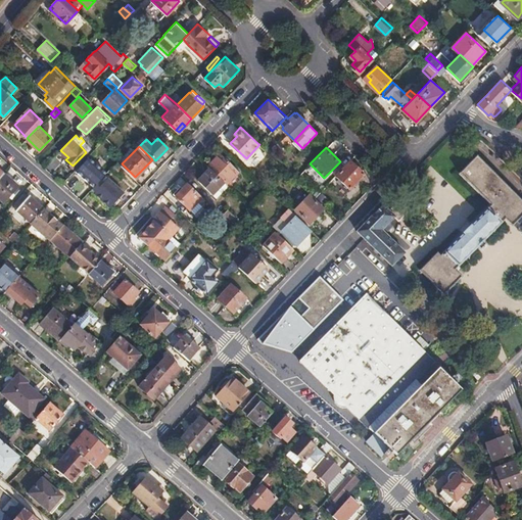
[(220,152),(207,166),(209,168),(224,182),(226,184),(238,171),(220,152)]
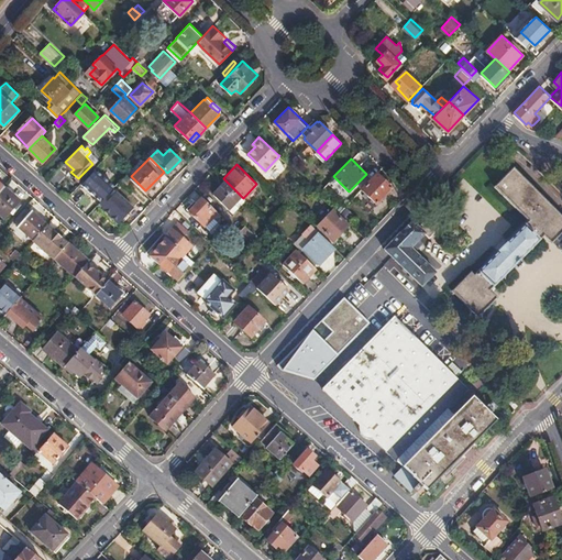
[(472,270),(453,289),(478,315),(497,296),(489,288),(518,261),(544,234),(552,241),(561,230),(561,215),(514,166),(495,185),(529,219),(475,274),(472,270)]
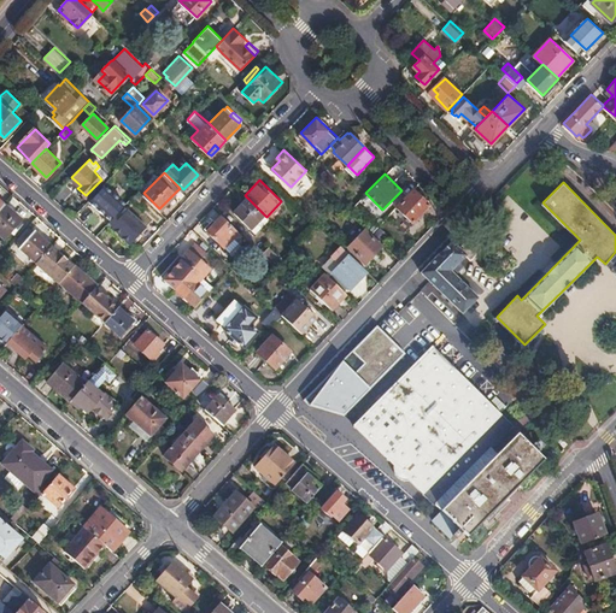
[(106,186),(92,200),(106,214),(111,208),(113,211),(123,201),(106,186)]
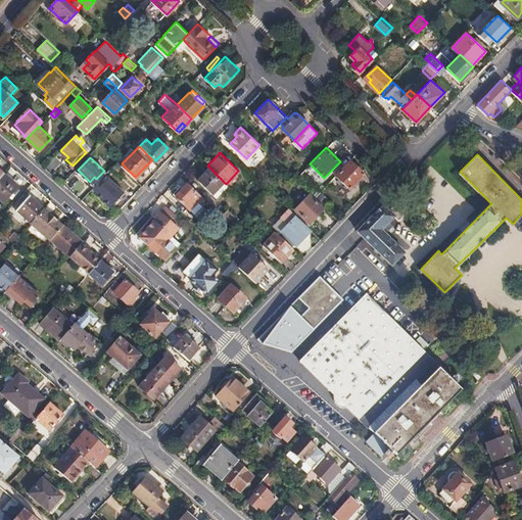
[(350,158),(336,174),(350,187),(365,173),(350,158)]
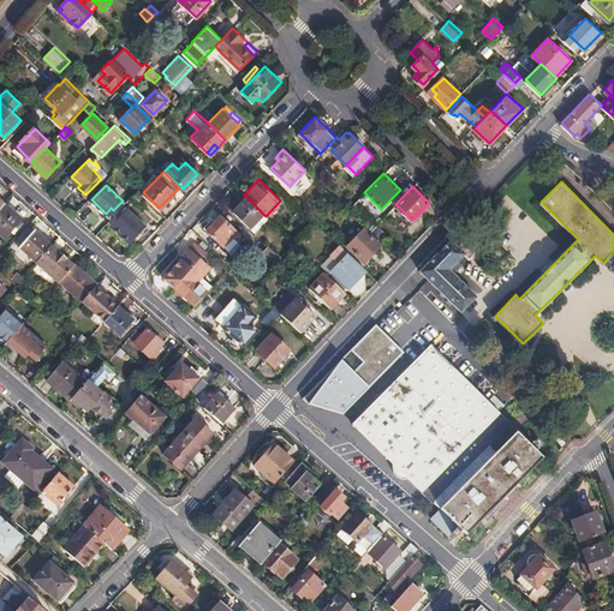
[(138,187),(131,196),(144,207),(150,199),(143,192),(138,187)]
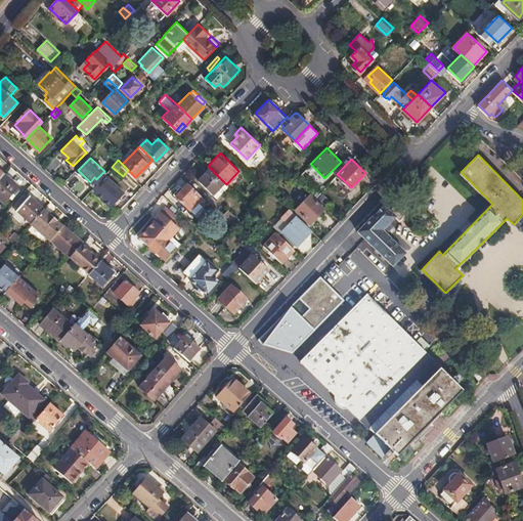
[(224,182),(210,168),(200,179),(213,193),(224,182)]
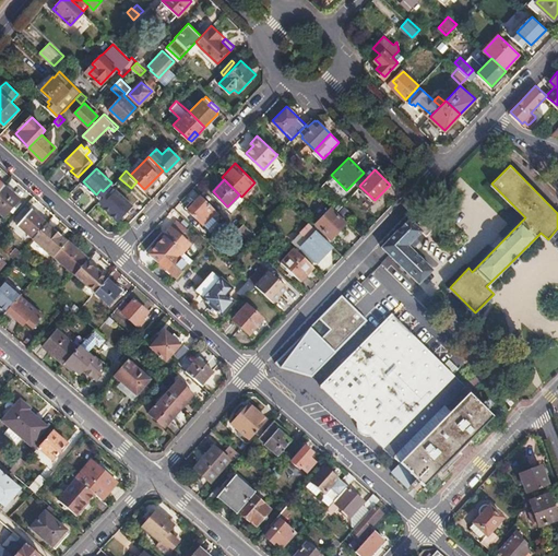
[(20,197),(4,184),(0,188),(0,209),(6,213),(20,197)]
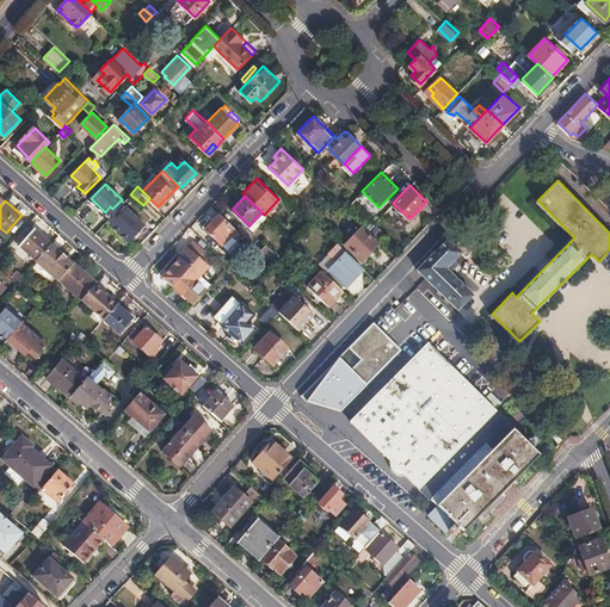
[(124,205),(112,218),(116,221),(112,223),(128,237),(142,222),(124,205)]
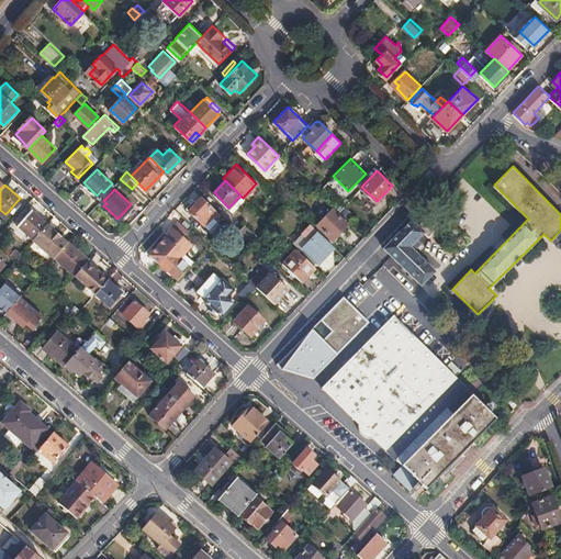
[(217,211),(202,196),(197,201),(194,199),(187,208),(204,224),(213,215),(217,211)]
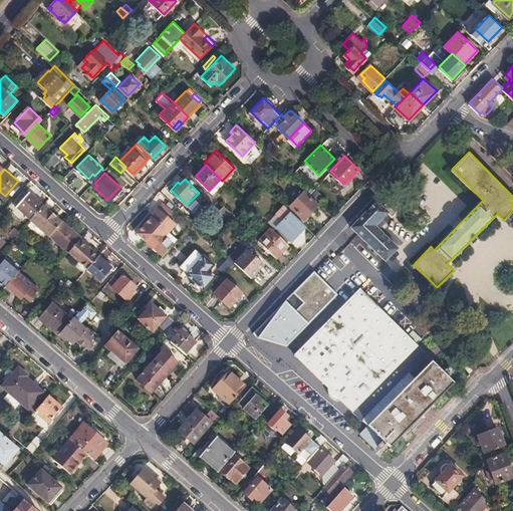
[(24,188),(13,200),(17,204),(28,191),(24,188)]
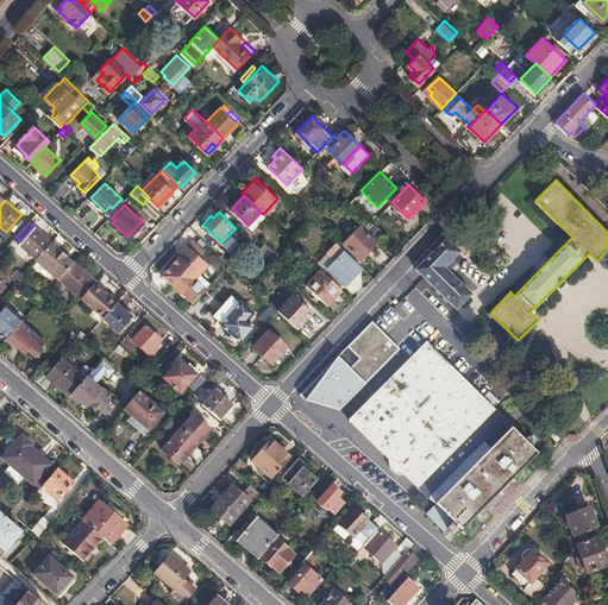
[(19,243),(36,257),(51,239),(35,225),(33,226),(20,241),(19,243)]
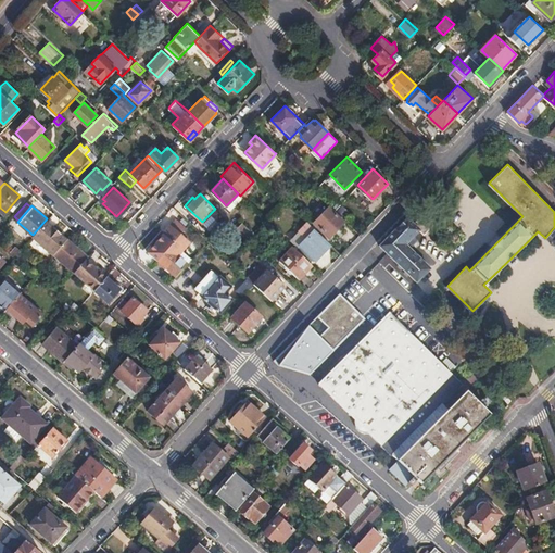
[(329,208),(314,223),(329,236),(343,221),(329,208)]
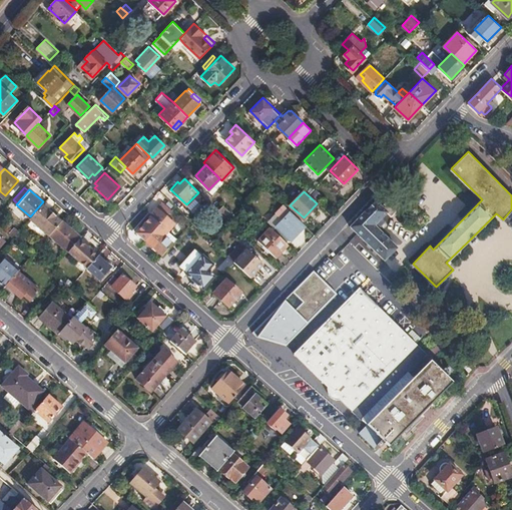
[(350,224),(352,226),(365,239),(385,260),(398,246),(379,227),(386,219),(383,216),(388,211),(391,214),(402,203),(393,195),(383,206),(375,198),(361,213),(350,224)]
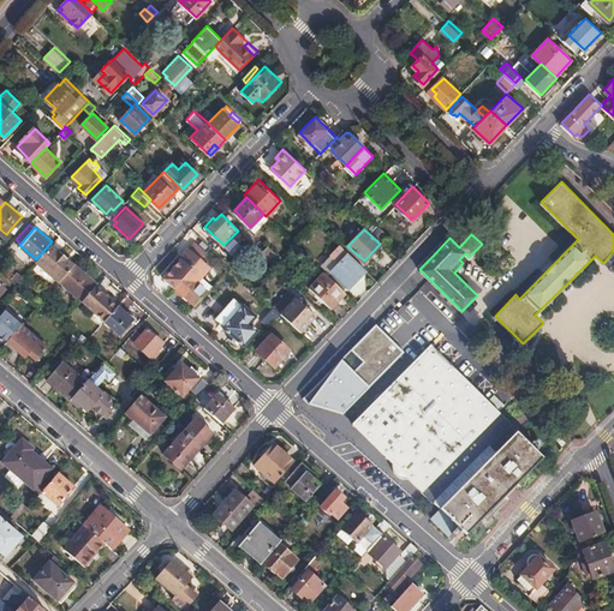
[(233,235),(224,245),(230,250),(239,240),(233,235)]
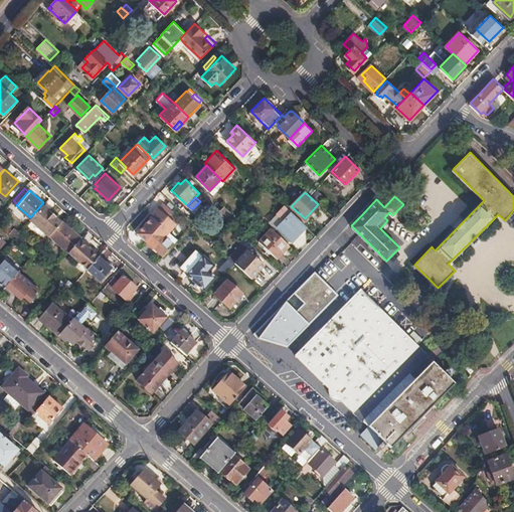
[(162,200),(156,207),(167,216),(172,210),(162,200)]
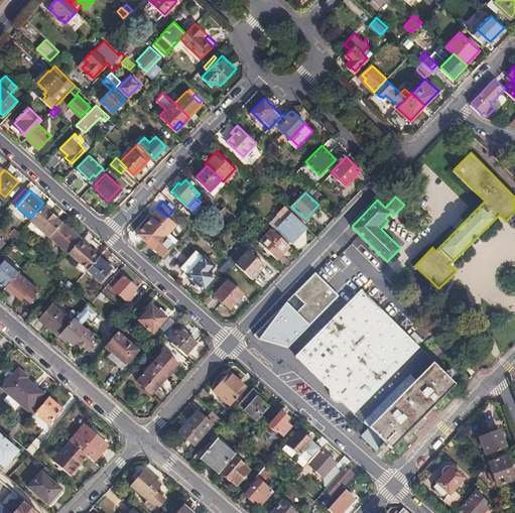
[(43,203),(30,218),(49,235),(63,220),(43,203)]
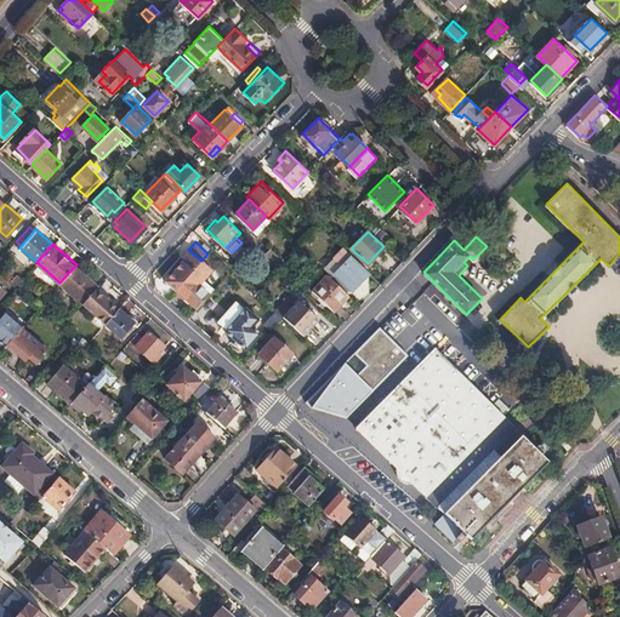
[(370,272),(343,246),(334,256),(342,263),(334,272),(353,290),(370,272)]
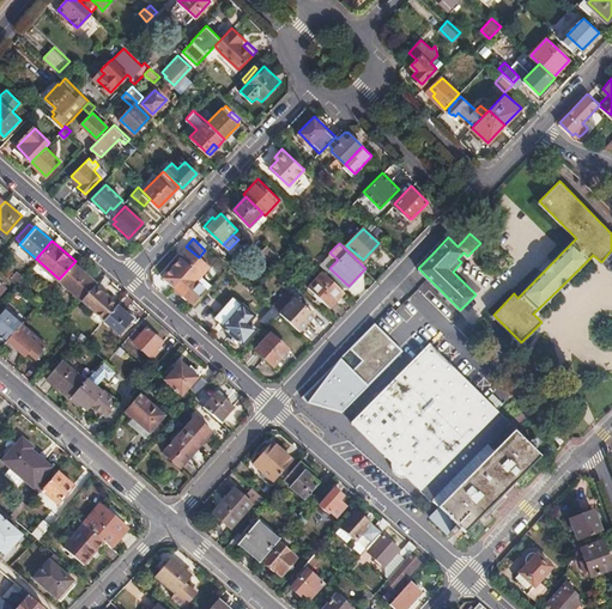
[(260,251),(274,263),(280,256),(267,244),(260,251)]
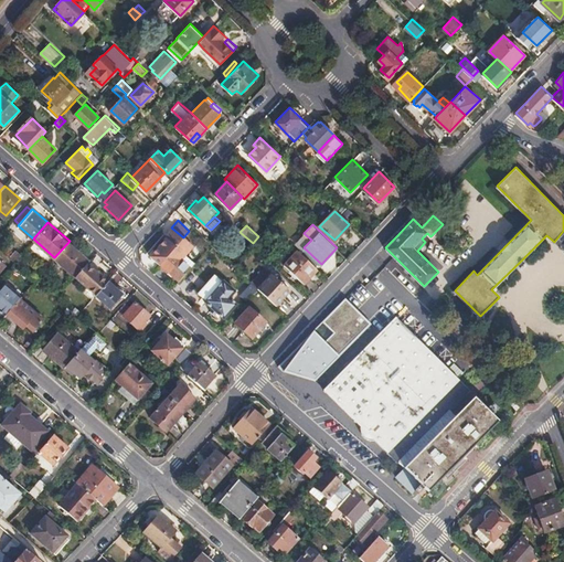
[(150,255),(160,263),(183,237),(171,228),(163,236),(165,237),(150,255)]
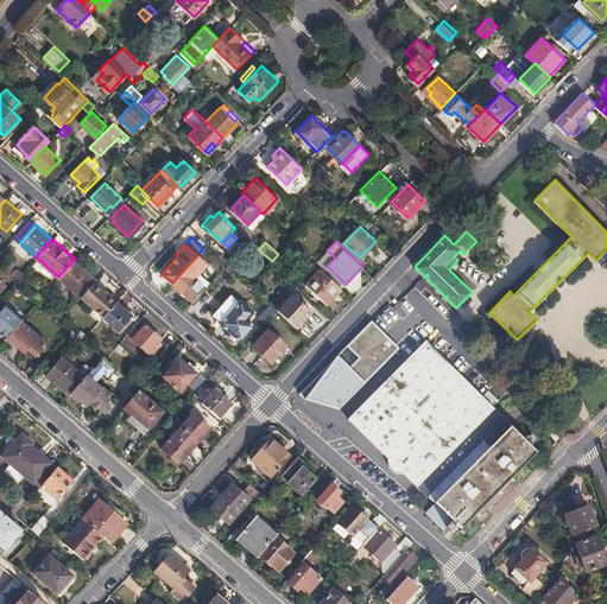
[(197,255),(172,283),(193,300),(204,287),(194,278),(207,264),(197,255)]
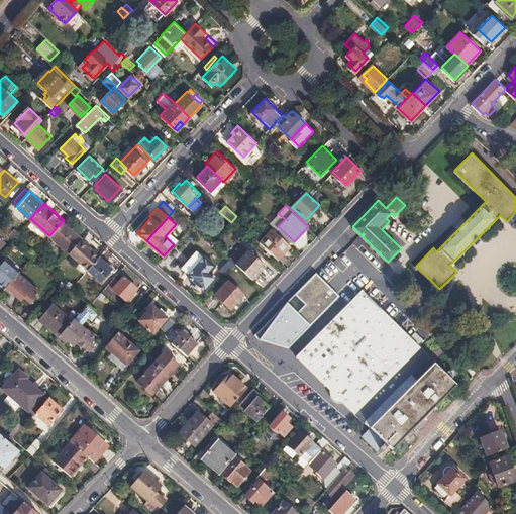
[(64,220),(49,235),(69,252),(80,239),(82,236),(64,220)]
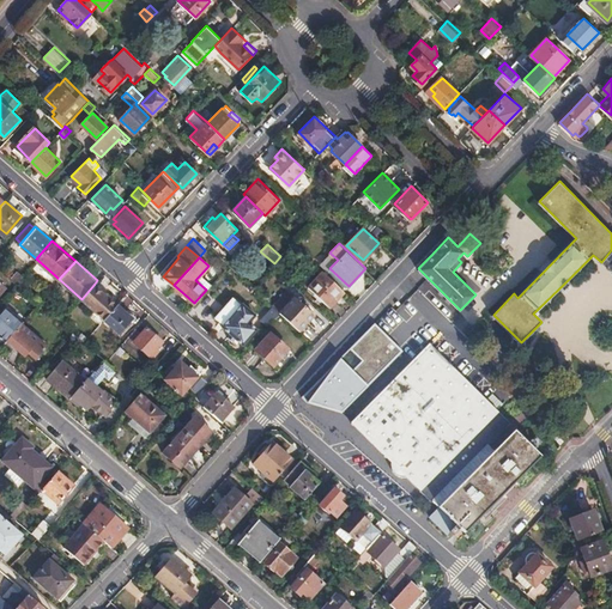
[(11,275),(17,281),(23,274),(17,268),(11,275)]
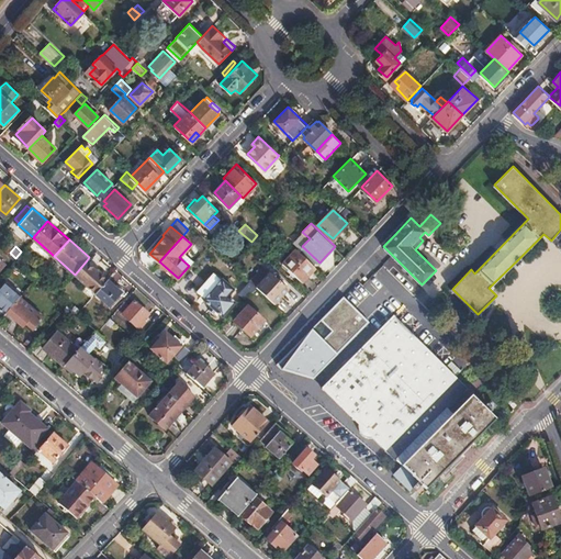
[(315,267),(296,248),(282,263),(302,281),(315,267)]
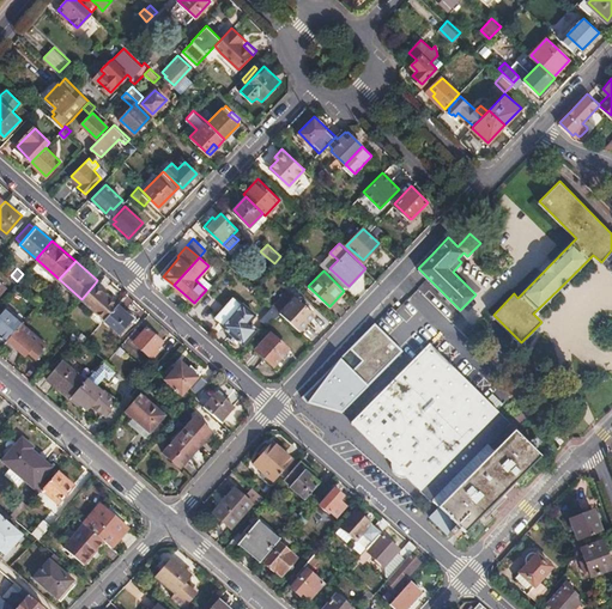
[(82,299),(103,318),(116,303),(95,284),(82,299)]
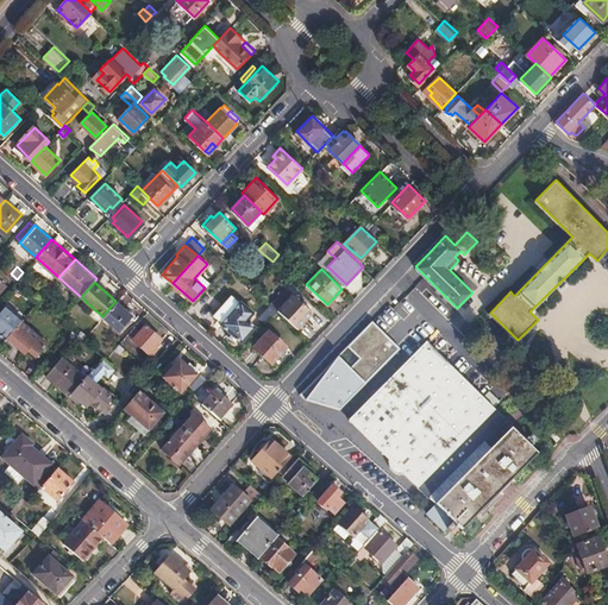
[(270,302),(273,303),(274,304),(277,309),(293,292),(286,285),(270,302)]
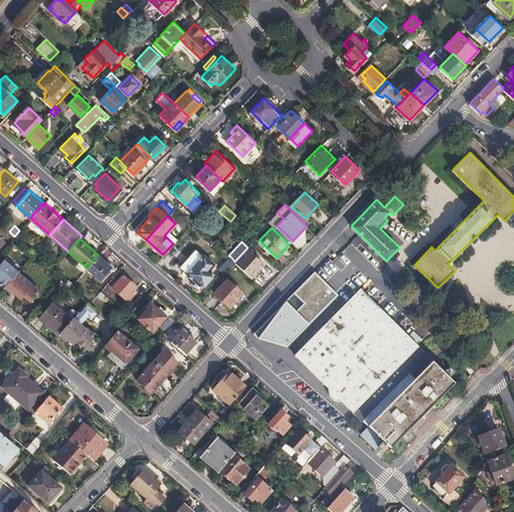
[(167,259),(180,266),(188,251),(175,244),(167,259)]
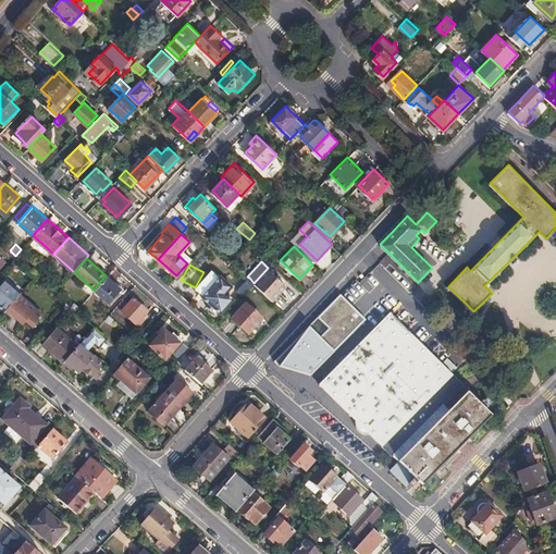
[(254,283),(255,283),(272,299),(285,284),(268,268),(254,283)]
